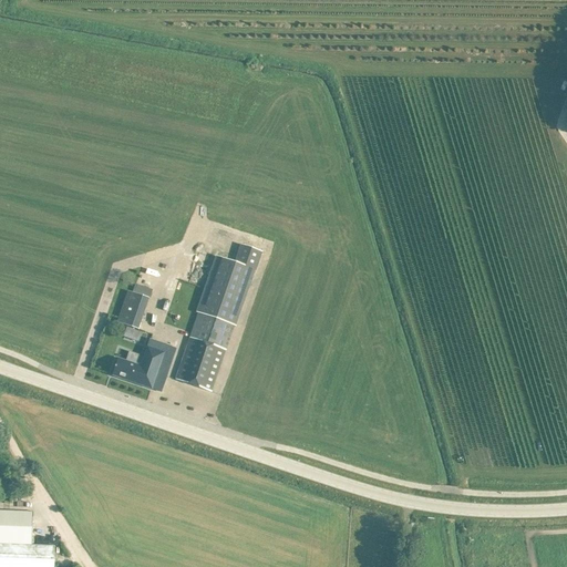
[(198,313),(189,339),(225,351),(234,326),(236,327),(256,269),(263,251),(241,244),(235,263),(216,256),(196,312),(198,313)]
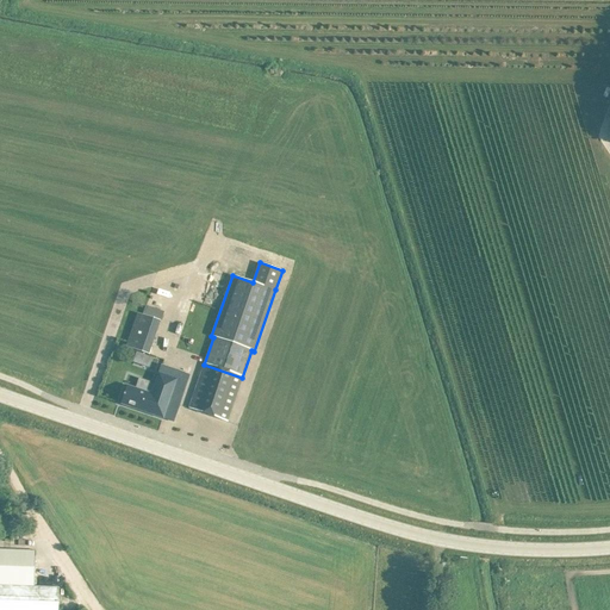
[(191,303),(174,352),(201,361),(217,312),(191,303)]
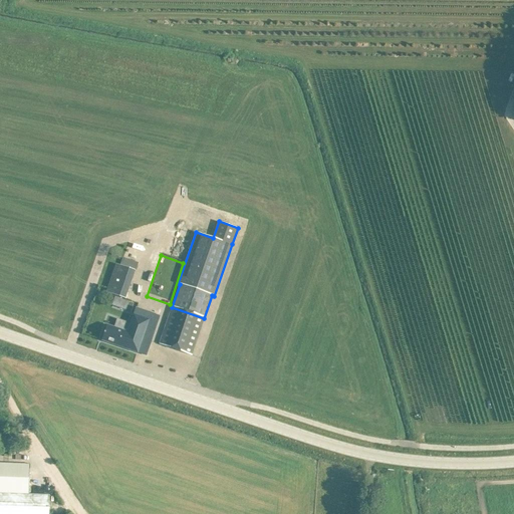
[(120,266),(116,265),(106,295),(129,302),(141,264),(123,258),(120,266)]
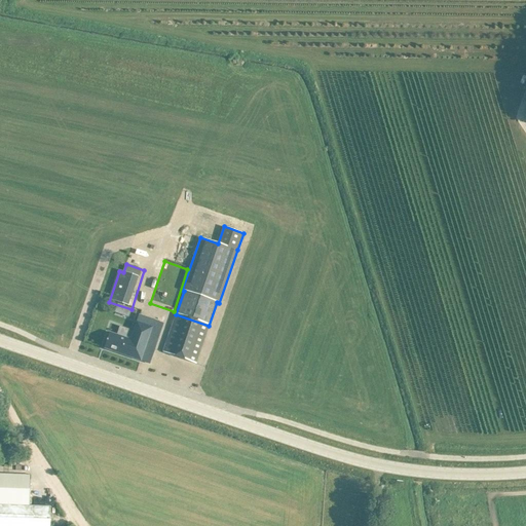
[(209,326),(176,314),(163,352),(196,364),(209,326)]
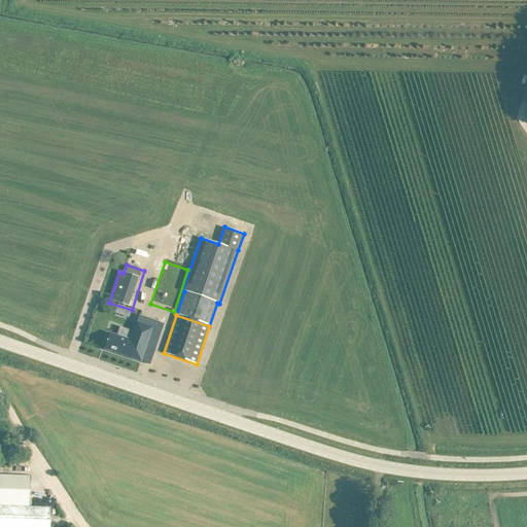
[(131,341),(126,356),(149,364),(163,325),(139,317),(131,341)]
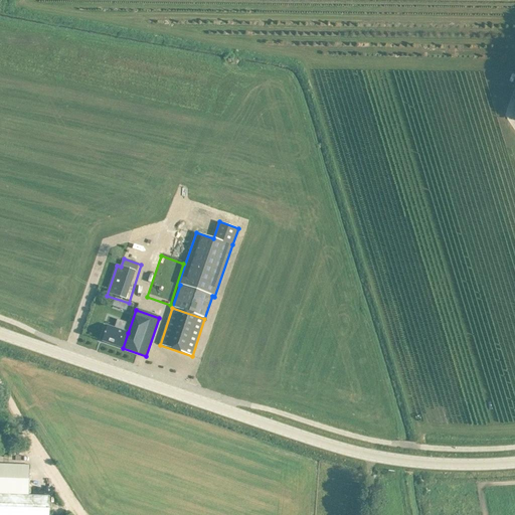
[(87,318),(76,315),(74,322),(84,325),(87,318)]
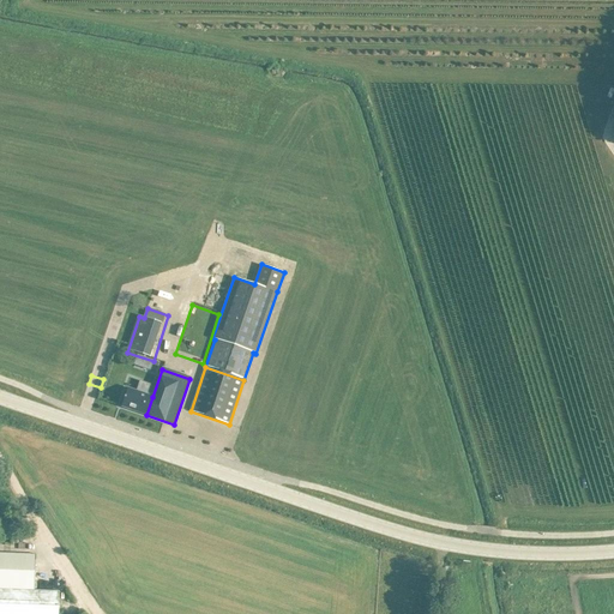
[(121,407),(146,415),(152,397),(127,389),(121,407)]
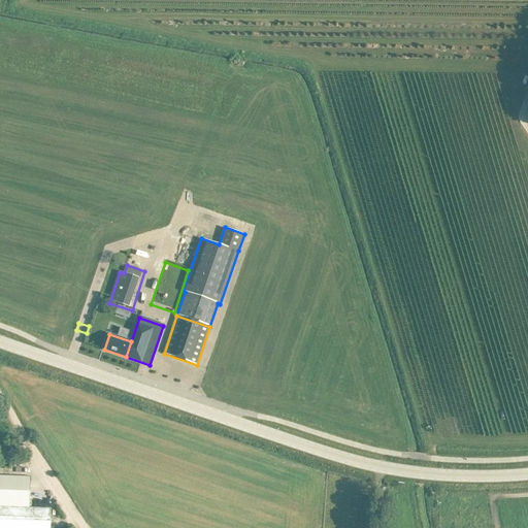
[(0,527),(51,527),(52,508),(30,507),(31,476),(0,475),(0,527)]
